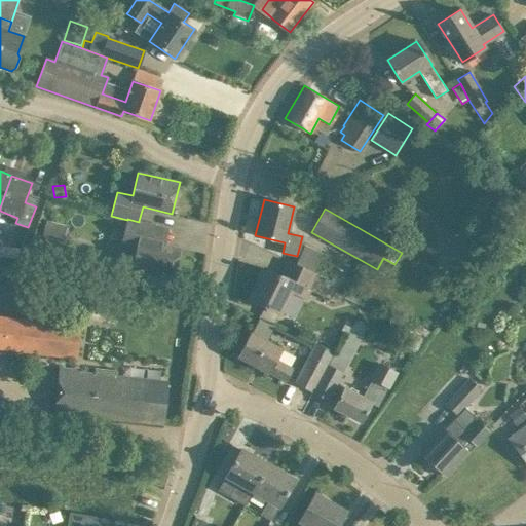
[(137,247),(130,270),(173,280),(180,248),(164,245),(168,228),(139,221),(139,222),(127,219),(127,220),(121,242),(137,247)]
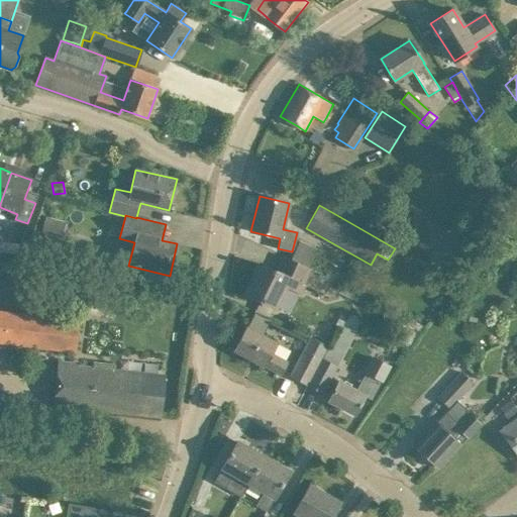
[(45,216),(41,232),(62,237),(66,221),(45,216)]
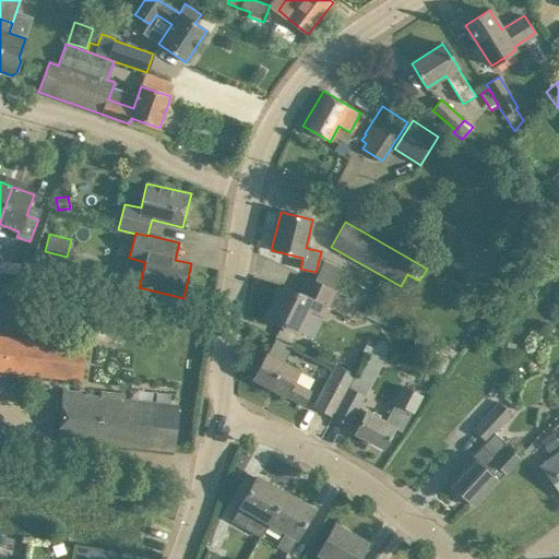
[(447,266),(488,288),(503,259),(487,250),(485,253),(476,249),(477,246),(462,237),(447,266)]
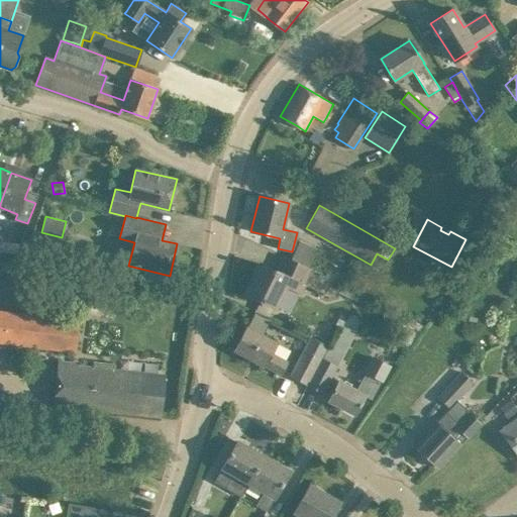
[(0,240),(0,250),(16,253),(19,244),(0,240)]
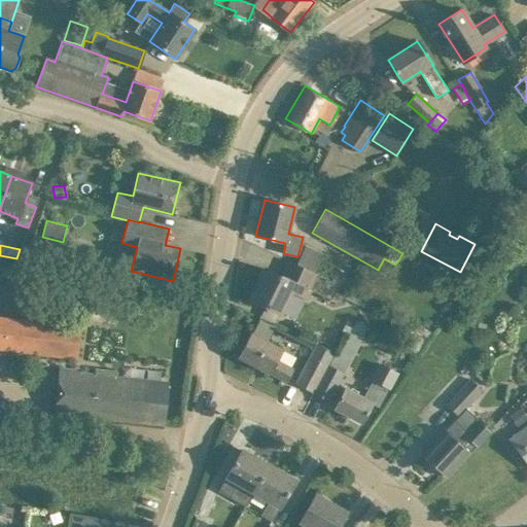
[(306,245),(296,265),(314,273),(323,253),(306,245)]
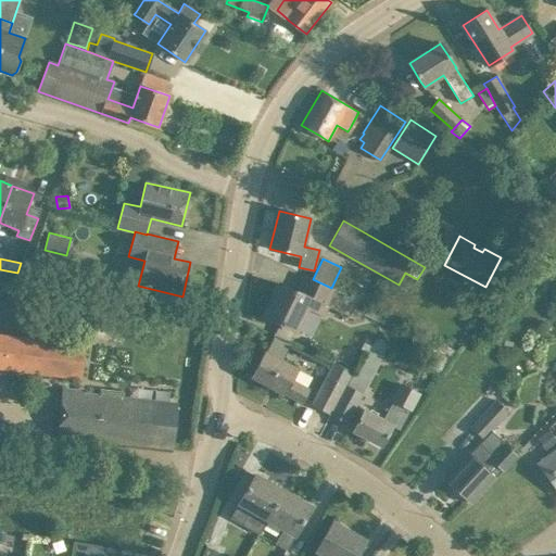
[(47,283),(59,288),(62,278),(50,274),(47,283)]
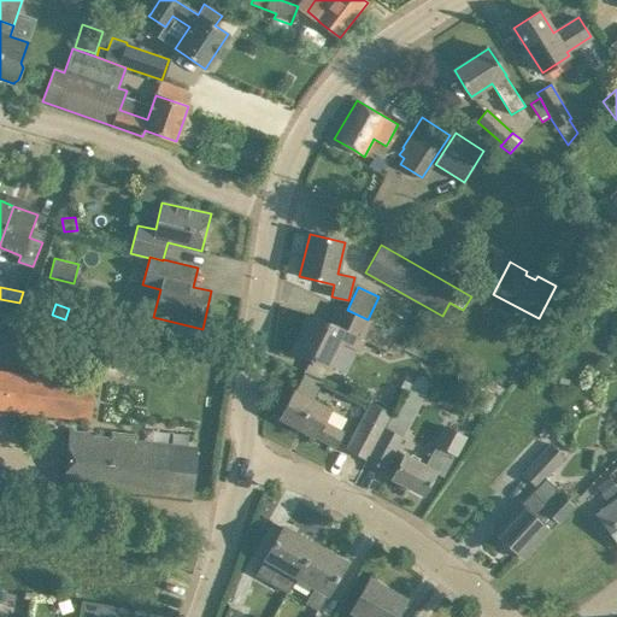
[(368,319),(347,310),(340,306),(330,324),(310,315),(293,350),(328,368),(340,341),(358,350),(363,340),(389,352),(404,348),(409,339),(371,322),(368,319)]
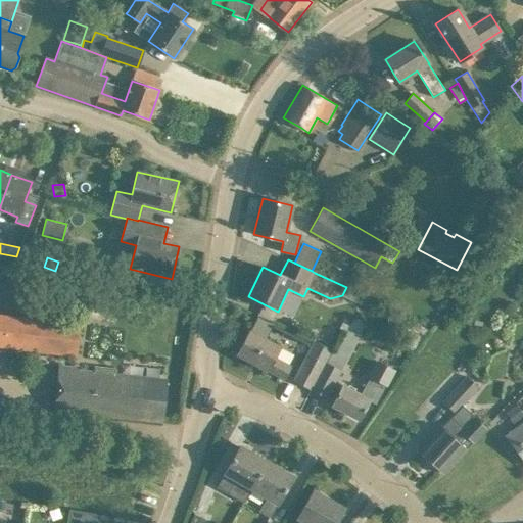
[(0,344),(76,353),(79,325),(0,315),(0,344)]
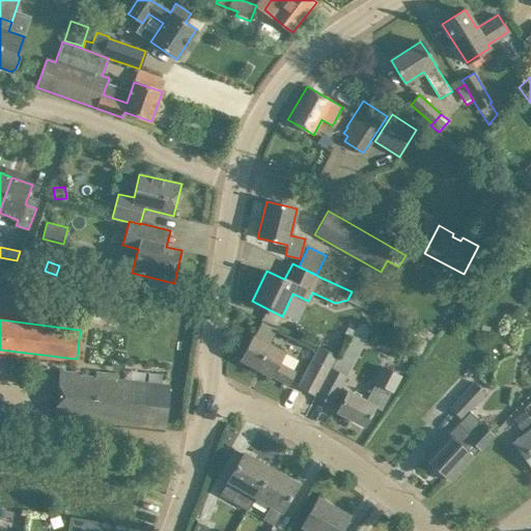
[(331,402),(341,385),(345,376),(370,330),(359,325),(352,338),(340,359),(337,358),(317,395),(331,402)]
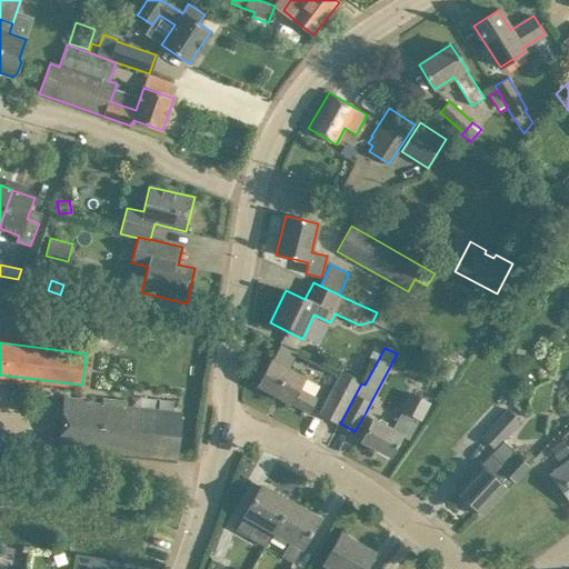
[(303,377),(291,370),(271,360),(258,386),(290,402),(308,411),(316,398),(298,388),(303,377)]
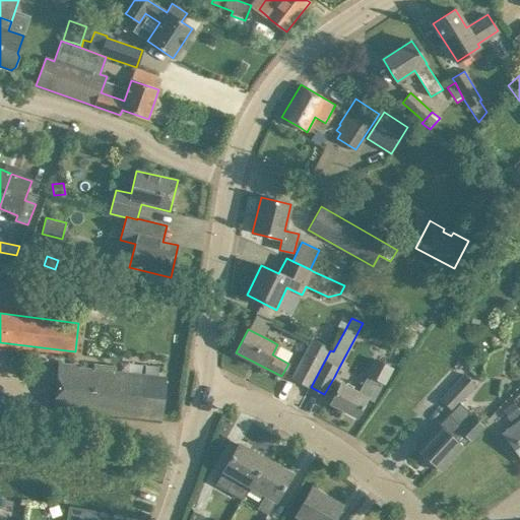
[(293,378),(311,387),(330,350),(311,340),(293,378)]
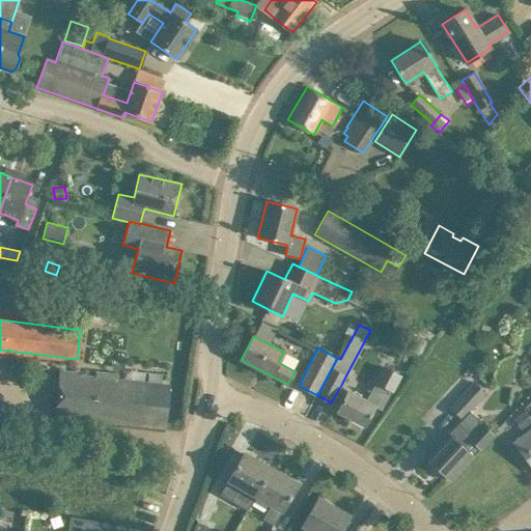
[(347,391),(346,393),(337,411),(364,425),(374,407),(381,410),(391,391),(399,375),(384,367),(365,401),(347,391)]
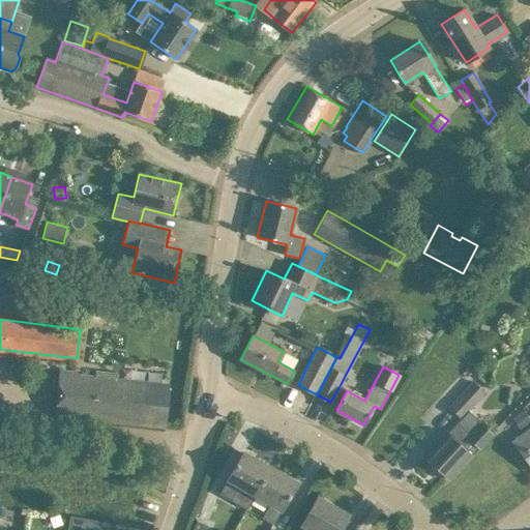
[(55,416),(144,424),(165,427),(169,386),(115,381),(116,375),(104,374),(102,379),(79,378),(80,376),(58,374),(55,416)]
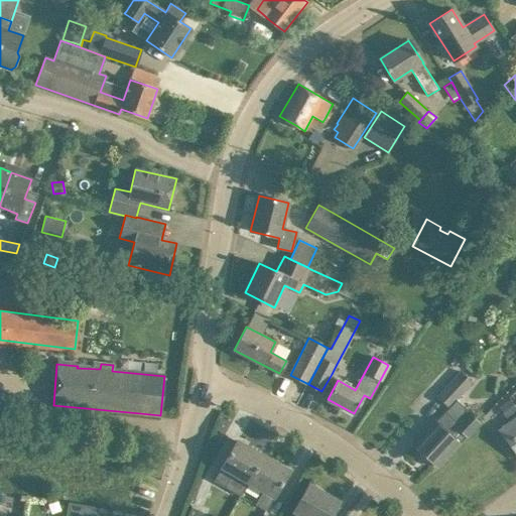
[(436,396),(447,407),(454,400),(471,382),(460,371),(436,396)]
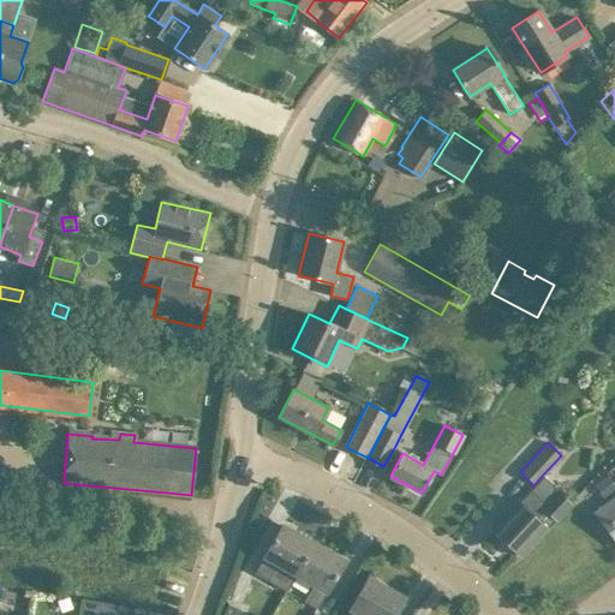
[(0,491),(9,494),(13,467),(0,465),(0,491)]
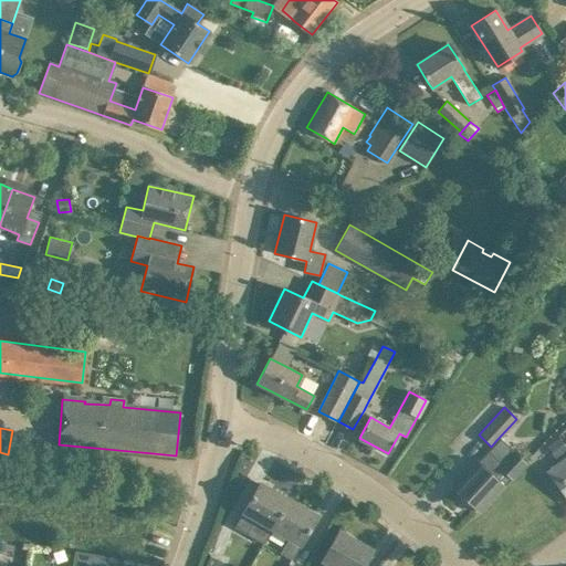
[(547,447),(556,457),(565,449),(565,446),(559,438),(547,447)]
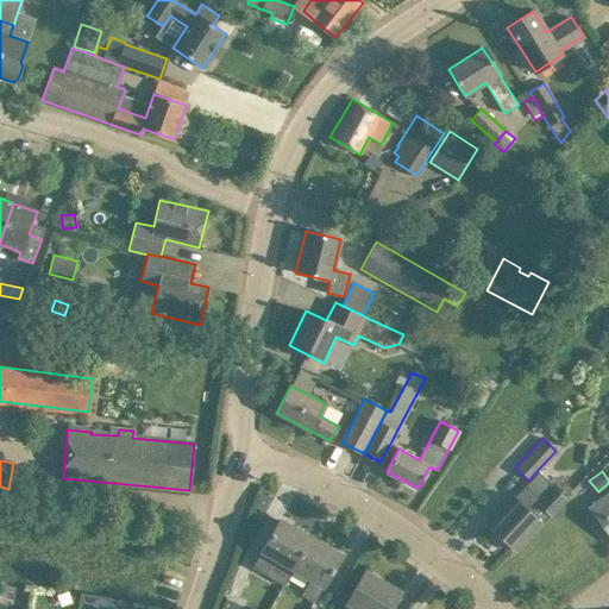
[(513,496),(503,507),(487,525),(515,551),(564,498),(552,488),(540,500),(525,485),(514,497),(513,496)]
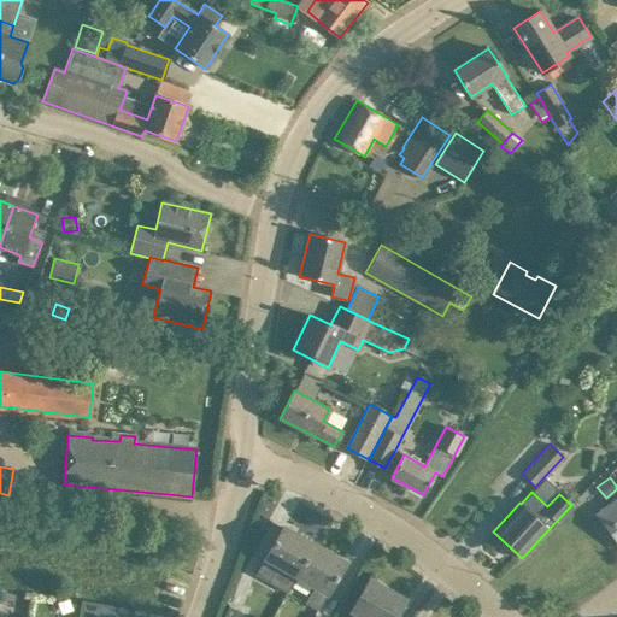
[(616,498),(597,513),(616,541),(616,498)]
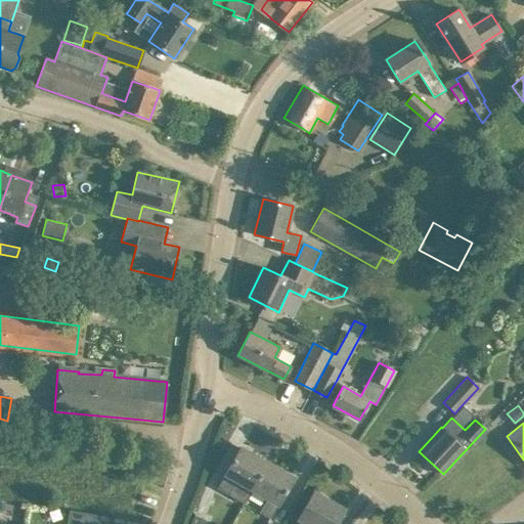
[(244,503),(252,489),(267,463),(241,447),(225,474),(218,488),(228,494),(244,503)]
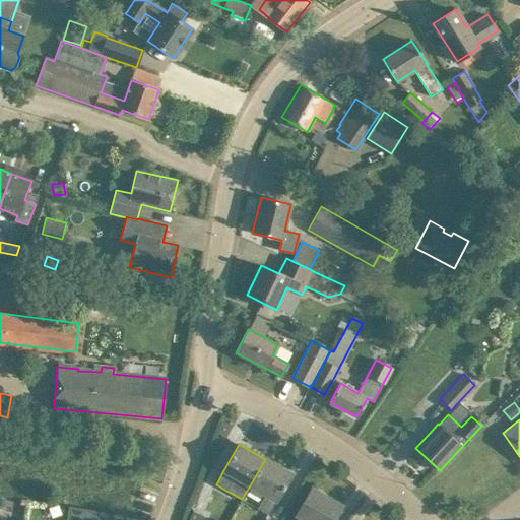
[(265,459),(250,485),(265,494),(257,508),(268,514),(276,500),(281,492),(291,474),(265,459)]
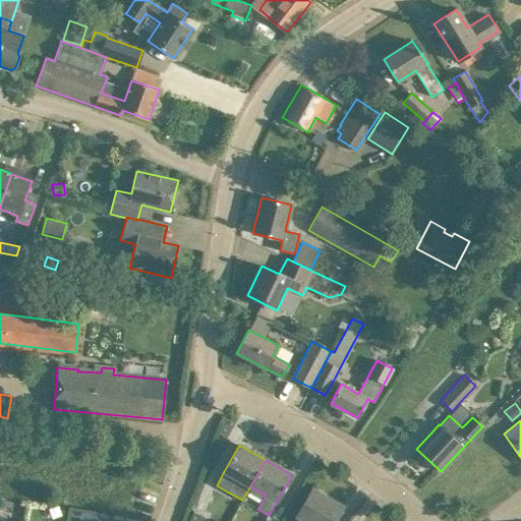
[(312,489),(302,508),(297,515),(297,516),(294,520),(333,520),(342,506),(312,489)]
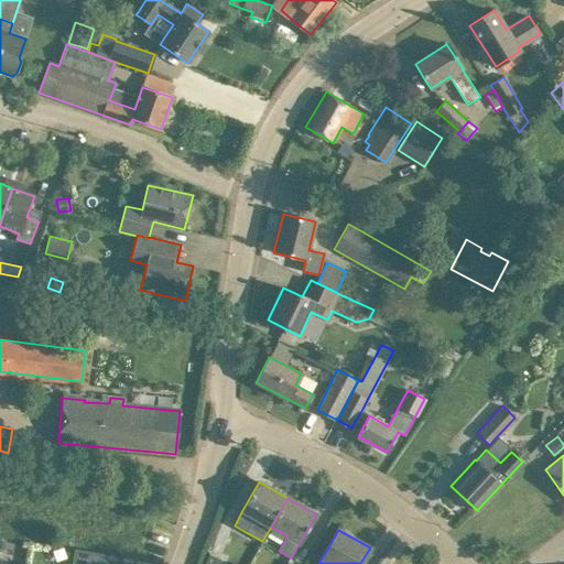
[(118,563),(120,556),(74,548),(71,563),(118,563)]
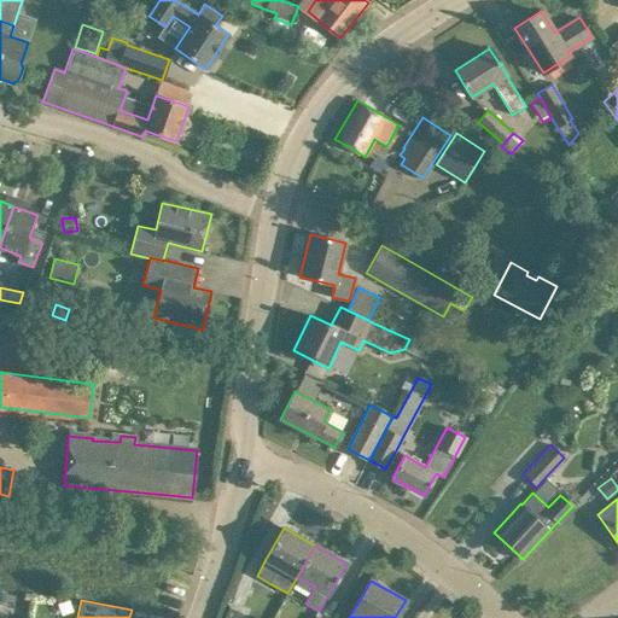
[(225,617),(240,617),(243,612),(231,607),(225,617)]
